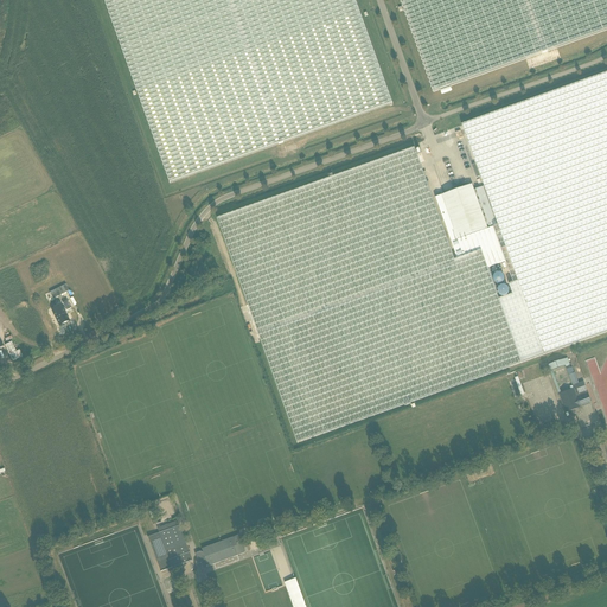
[(103,0),(170,184),(393,104),(355,0),(103,0)]
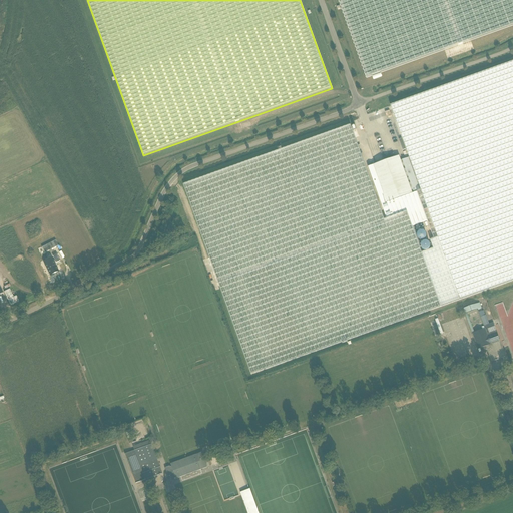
[(512,0),(338,0),(367,78),(512,25),(512,0)]
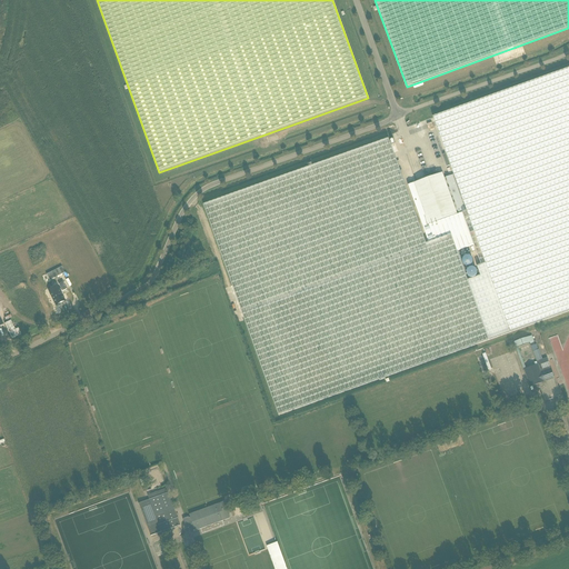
[(568,68),(432,118),(453,176),(445,179),(442,173),(438,175),(436,171),(423,176),(426,179),(413,183),(397,137),(203,206),(278,415),(568,310),(568,68)]
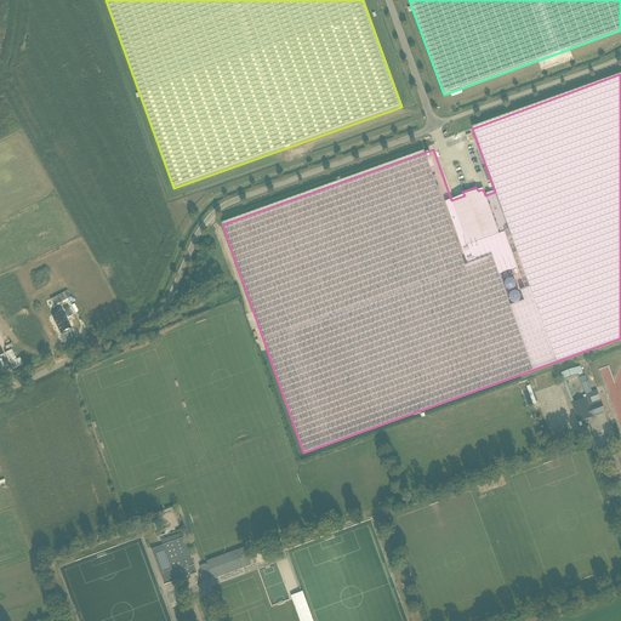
[(63,315),(55,320),(60,331),(61,334),(70,329),(66,318),(68,318),(73,315),(69,308),(66,309),(64,311),(66,314),(64,315),(63,315)]
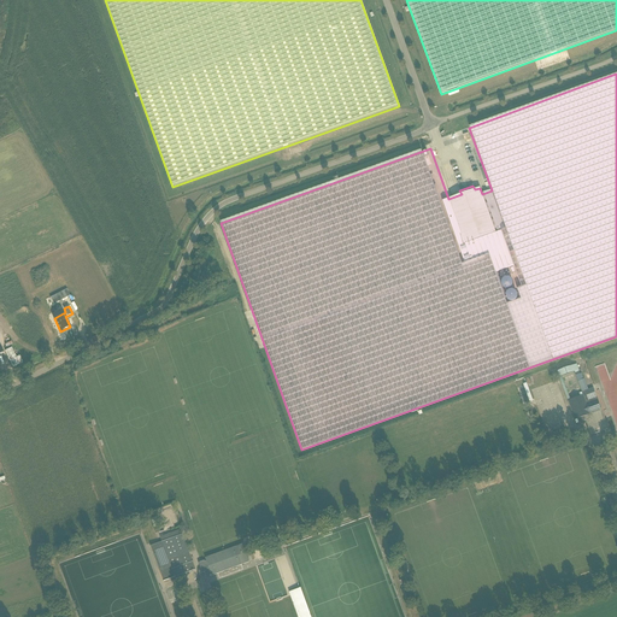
[(573,366),(558,372),(559,378),(563,377),(575,372),(573,366)]
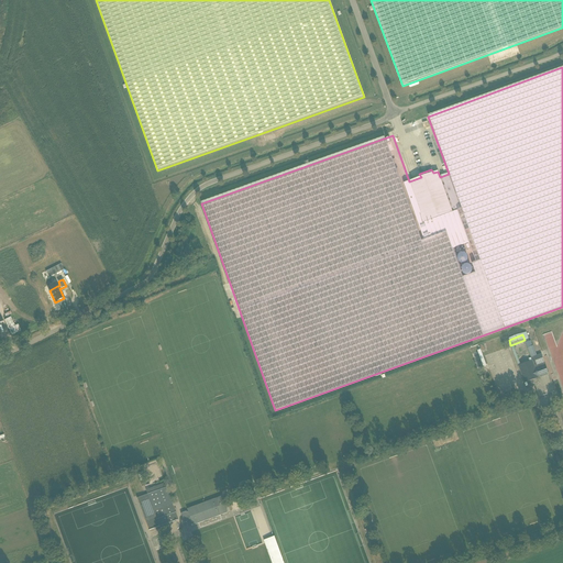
[(514,344),(510,345),(518,365),(520,365),(514,344)]
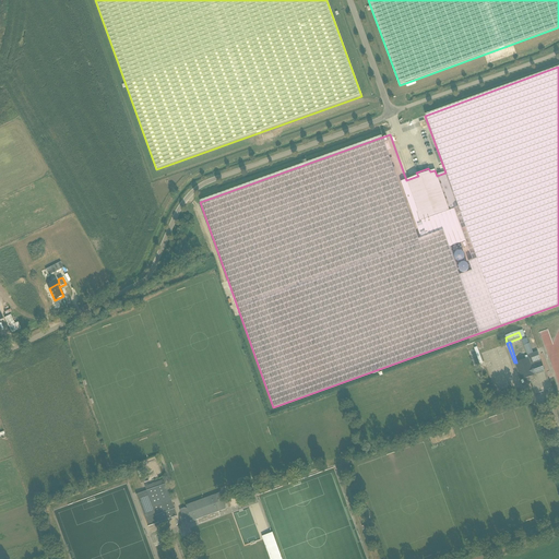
[(477,347),(474,348),(475,353),(476,354),(479,365),(483,364),(482,361),(479,354),(477,347)]
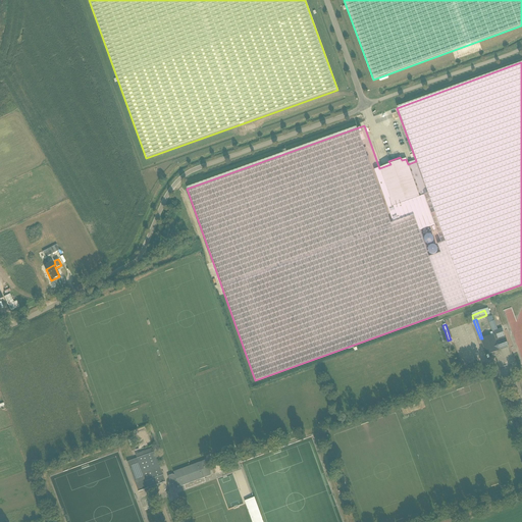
[(508,347),(506,338),(502,328),(498,330),(492,332),(493,334),(499,350),(508,347)]
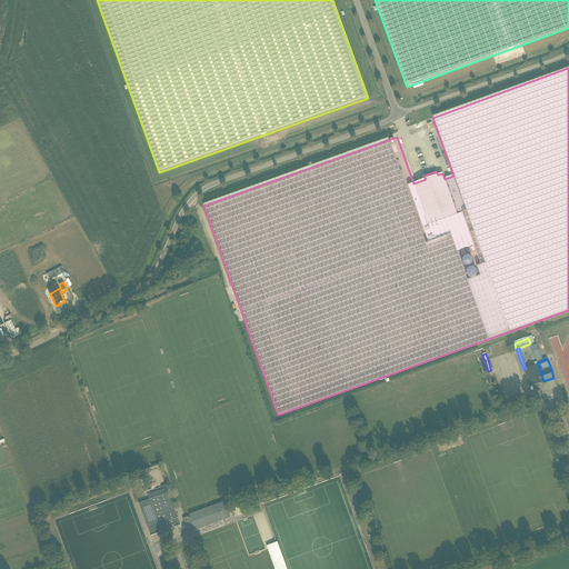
[(543,382),(543,381),(538,365),(526,369),(523,369),(530,387),(532,387),(543,382)]
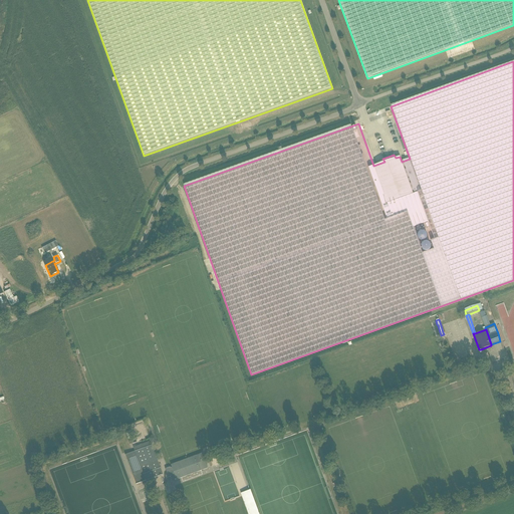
[(491,344),(491,345),(481,349),(482,352),(488,350),(492,362),(495,361),(496,361),(499,360),(499,359),(506,357),(500,341),(491,344)]
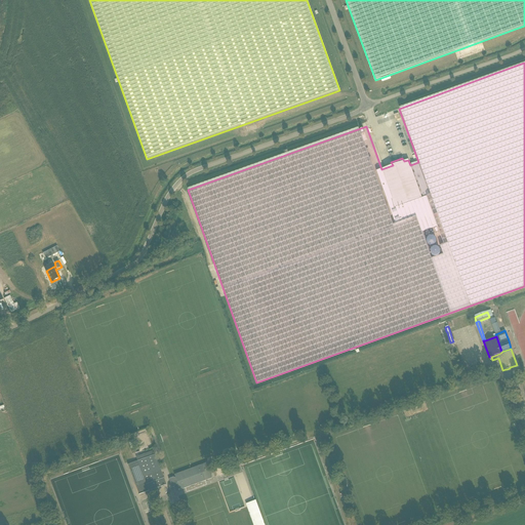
[(166,484),(155,454),(154,454),(153,451),(136,456),(137,461),(128,465),(138,494),(166,484)]
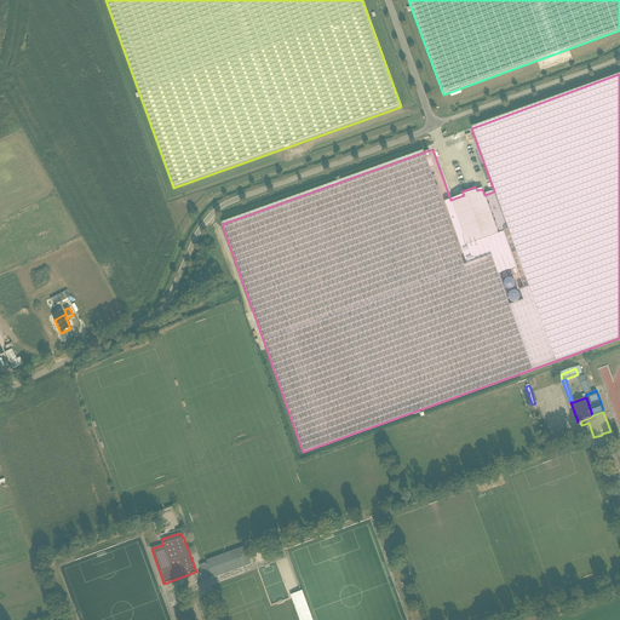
[(236,550),(206,561),(207,563),(205,564),(205,563),(199,566),(202,575),(205,575),(206,577),(210,579),(212,578),(212,579),(245,567),(250,566),(248,556),(244,547),(236,550)]
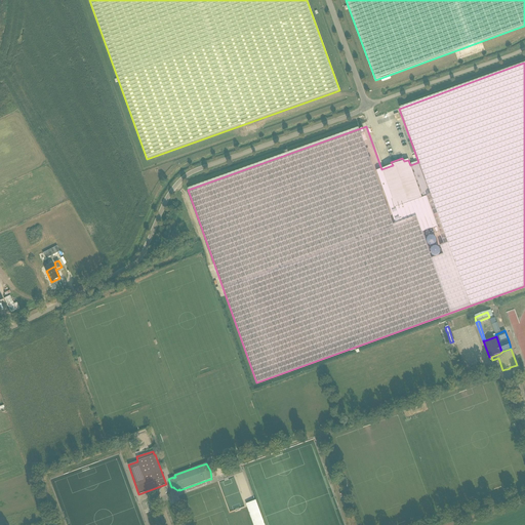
[(250,502),(245,505),(253,524),(264,524),(255,500),(250,502)]
